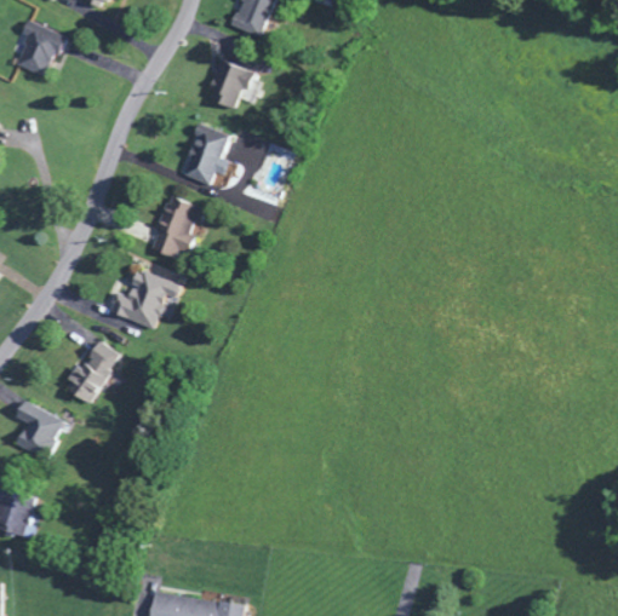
[(89,0),(87,4),(102,10),(106,0),(114,3),(115,0),(89,0)]
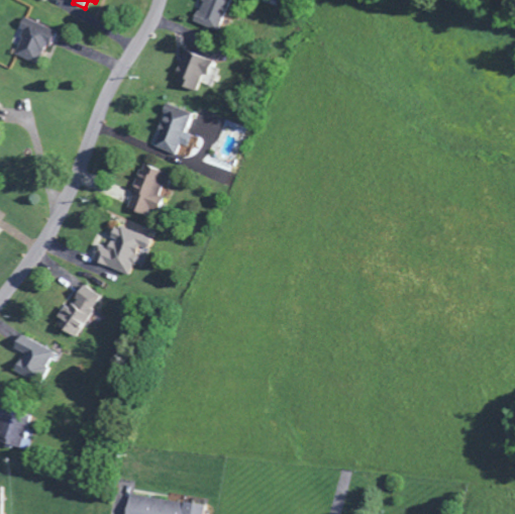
[(203,0),(194,21),(219,32),(233,0),(203,0)]
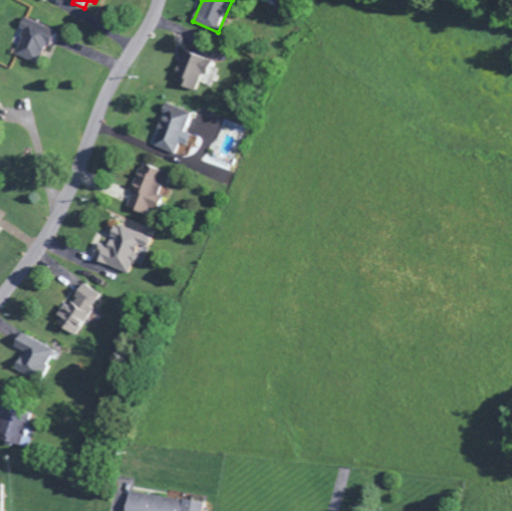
[(15,54),(41,65),(56,30),(25,17),(20,28),(25,30),(15,54)]
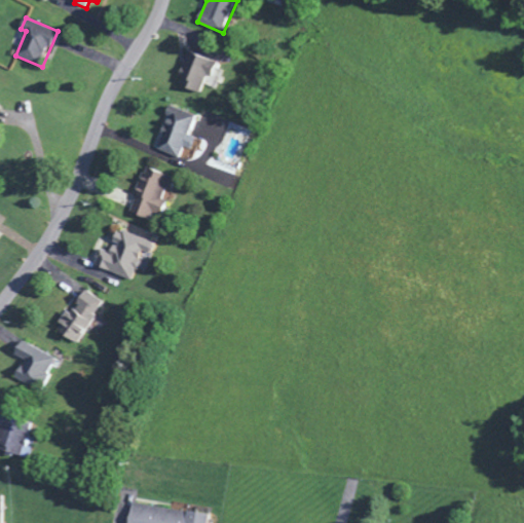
[(201,92),(208,75),(215,78),(220,63),(190,51),(178,84),(201,92)]
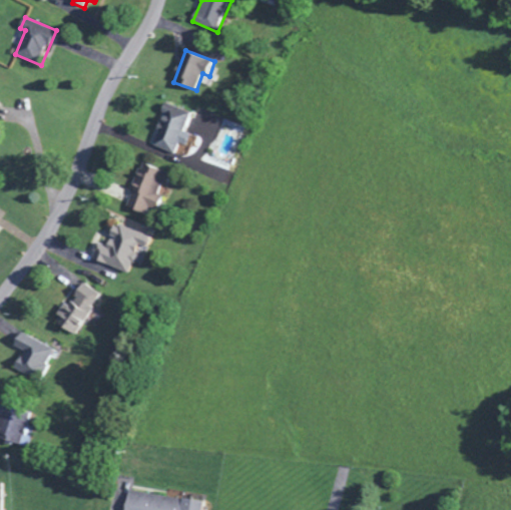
[(193,114),(167,103),(163,113),(166,114),(153,145),(175,154),(179,143),(187,146),(192,134),(185,131),(193,114)]
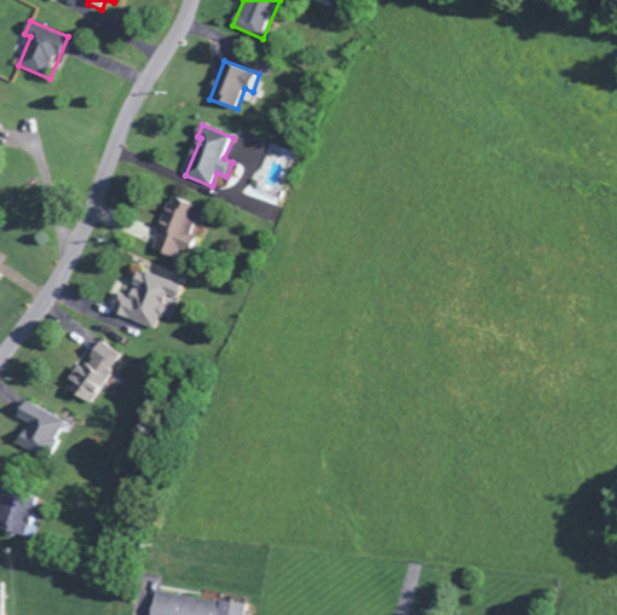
[(150,249),(173,257),(177,249),(190,254),(196,237),(190,236),(196,222),(203,225),(209,210),(171,196),(150,249)]
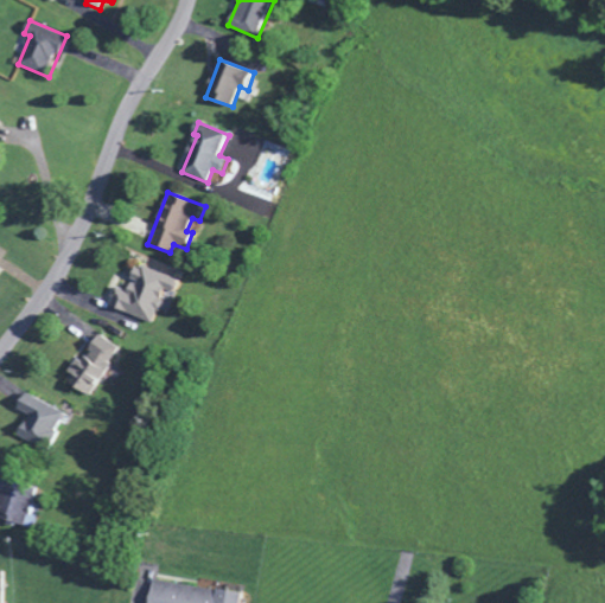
[(183,281),(141,264),(134,281),(135,281),(131,293),(116,287),(108,306),(153,324),(166,290),(177,294),(183,281)]
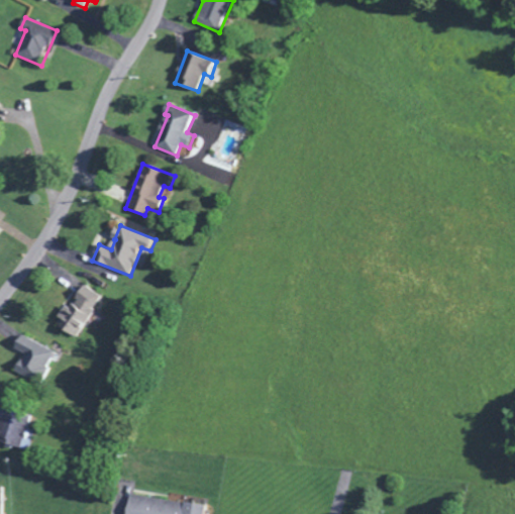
[(100,295),(80,285),(58,327),(78,338),(100,295)]
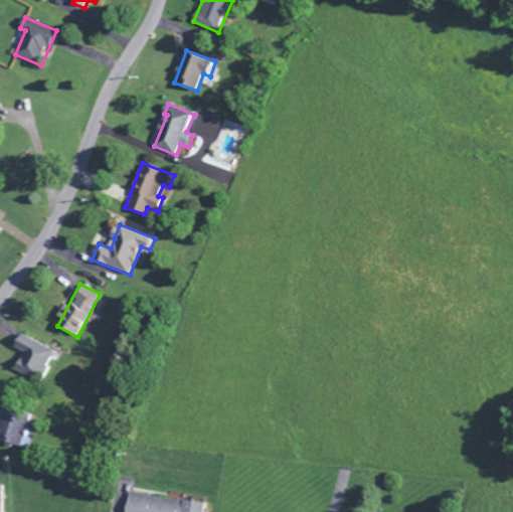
[(51,351),(21,333),(12,347),(23,353),(12,370),(32,382),(51,351)]
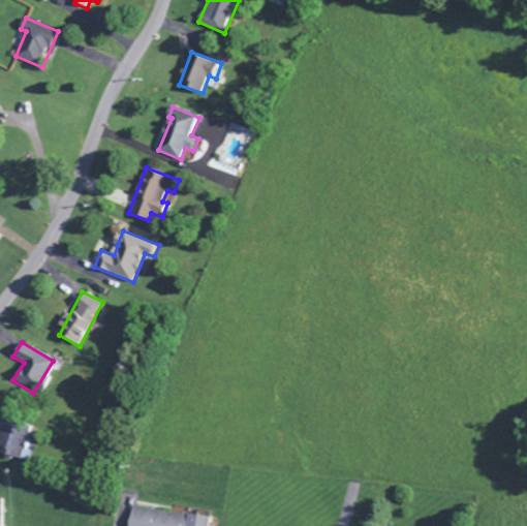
[(11,422),(13,414),(0,410),(0,429),(0,454),(20,459),(29,426),(11,422)]
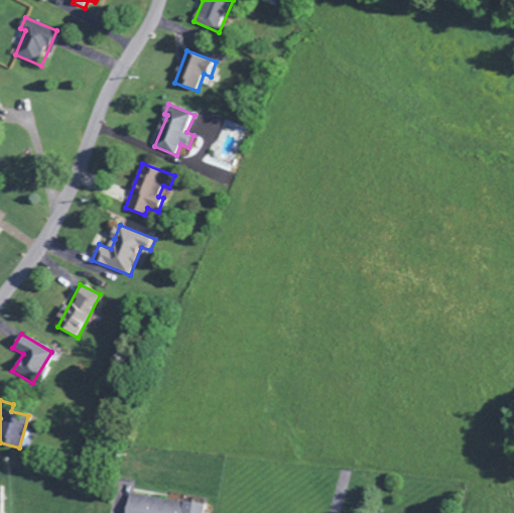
[(207,512),(209,505),(128,494),(125,512),(207,512)]
